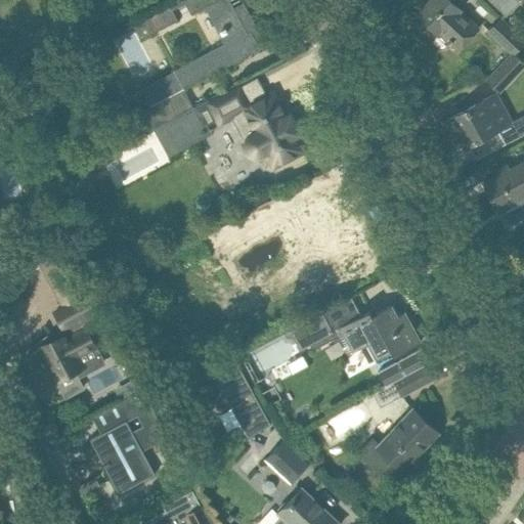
[(174,0),(132,22),(141,40),(179,20),(173,10),(186,3),(192,14),(207,7),(214,20),(213,22),(215,27),(217,26),(223,38),(222,39),(224,43),(142,88),(151,105),(144,111),(154,129),(163,124),(193,106),(184,88),(242,58),(260,49),(255,39),(261,36),(244,3),(233,9),(232,8),(227,0),(174,0)]
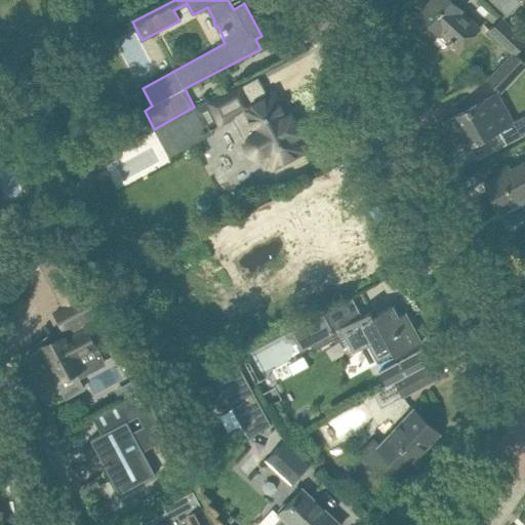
[(458,49),(479,28),(460,10),(461,9),(451,0),(432,0),(418,14),(439,33),(444,29),(452,37),(450,42),(458,49)]
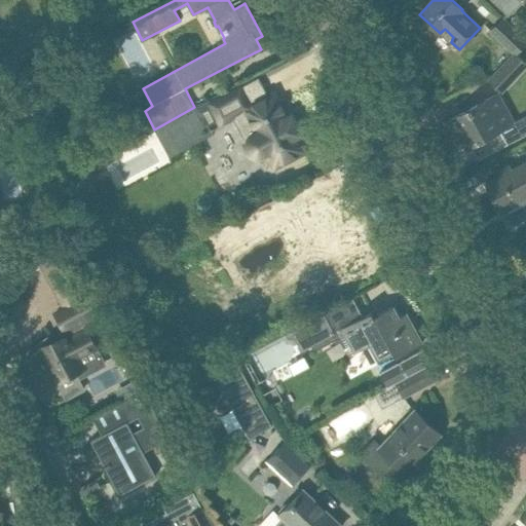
[(490,0),(509,16),(522,1),(520,0),(490,0)]
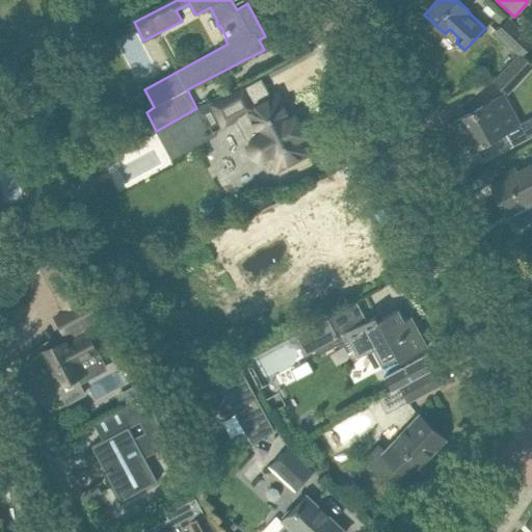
[(521,54),(531,43),(507,20),(496,32),(520,54),(520,55),(521,54)]
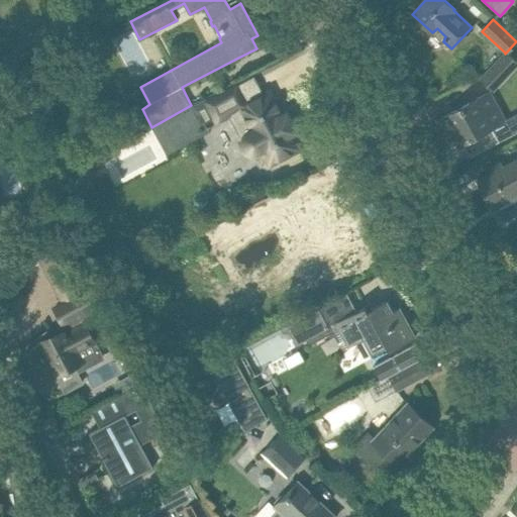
[(493,90),(516,64),(516,63),(506,53),(505,54),(505,53),(481,79),(493,90)]
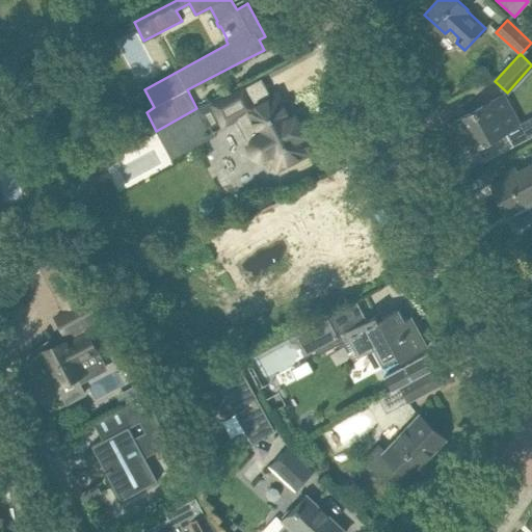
[(209,103),(197,109),(208,129),(220,123),(223,128),(242,117),(250,133),(249,135),(248,137),(247,139),(246,141),(246,142),(246,147),(247,150),(248,153),(250,156),(254,158),(257,160),(262,161),(264,161),(268,161),(275,174),(309,154),(299,138),(302,136),(289,112),(285,114),(273,94),(253,105),(241,85),(209,103)]
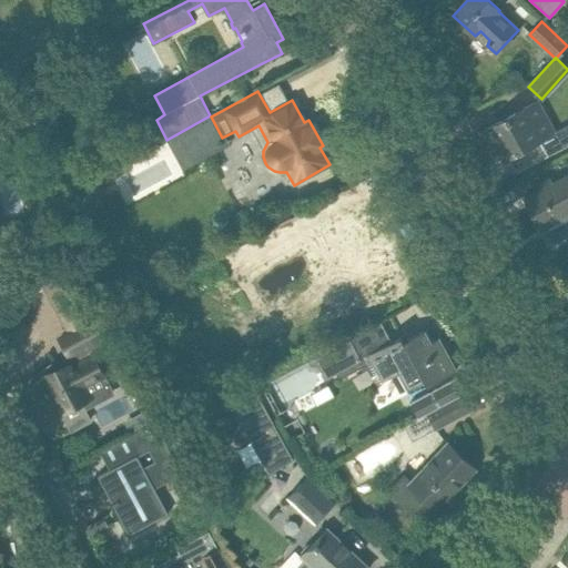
[(506,118),(487,128),(504,160),(513,154),(513,155),(520,152),(520,151),(528,146),(539,140),(547,155),(567,144),(567,124),(555,132),(537,100),(506,118)]
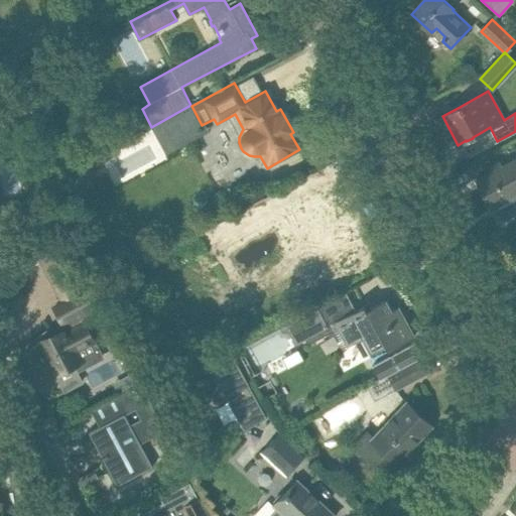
[(190,105),(160,122),(173,146),(198,133),(197,131),(200,129),(199,127),(202,125),(191,106),(190,105)]
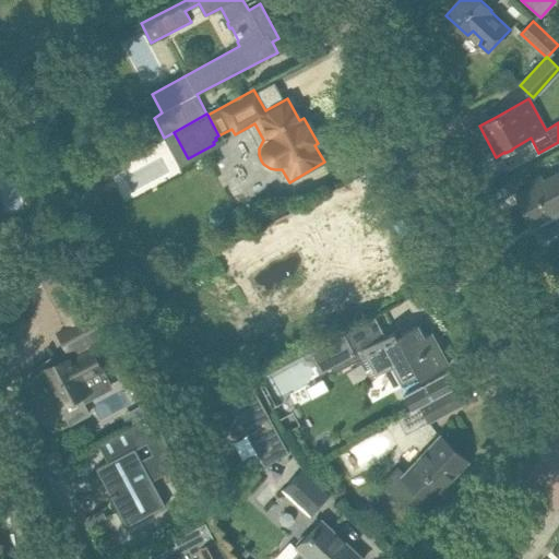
[(558,173),(536,185),(516,195),(533,226),(538,223),(546,238),(558,230),(558,173)]
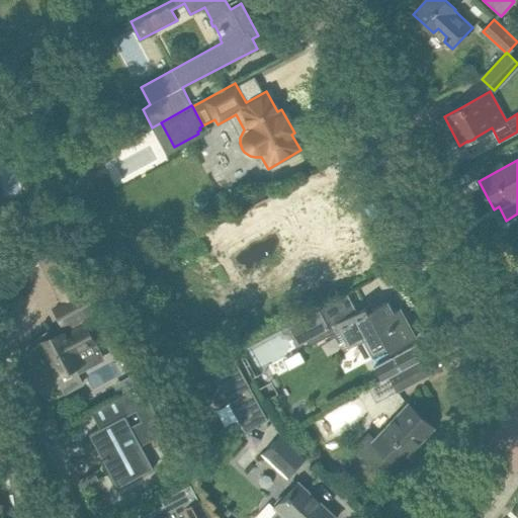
[(332,173),(280,202),(300,239),(314,232),(327,255),(316,261),(325,278),(376,249),(359,222),(364,219),(357,205),(352,208),(332,173)]
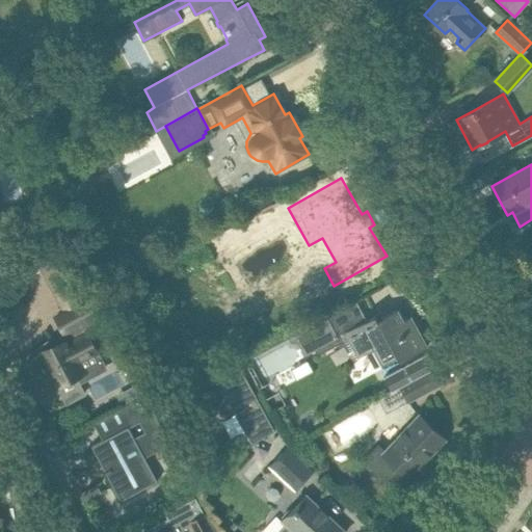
[(38,354),(26,361),(44,395),(57,388),(67,404),(86,394),(81,384),(78,386),(76,381),(84,376),(83,374),(103,363),(89,338),(106,329),(100,316),(89,297),(56,315),(59,320),(58,320),(64,334),(54,340),(53,338),(35,347),(38,354)]
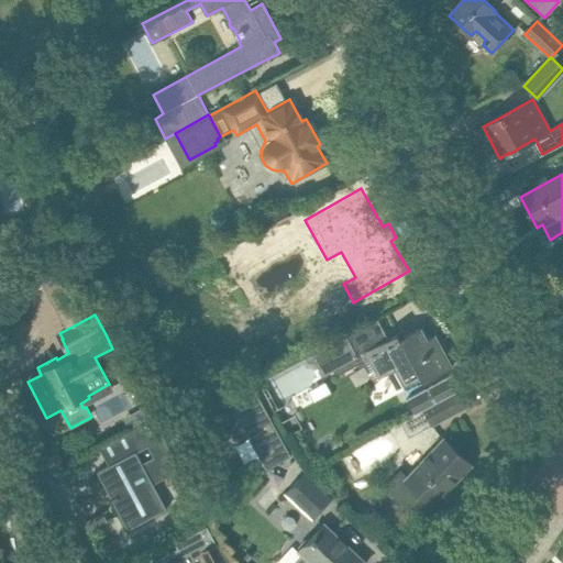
[(367,348),(382,375),(394,368),(403,385),(420,376),(423,382),(453,366),(435,334),(427,339),(421,327),(399,337),(397,332),(387,338),(377,318),(310,351),(320,373),(367,348)]
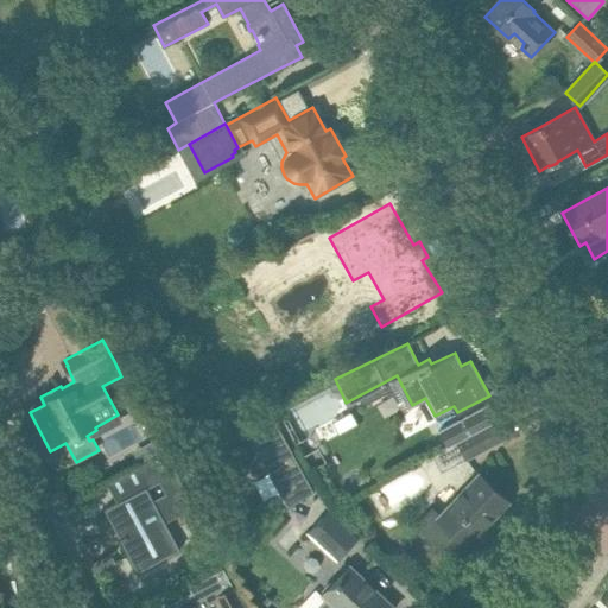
[(488,404),(438,431),(447,448),(457,442),(481,429),(498,420),(488,404)]
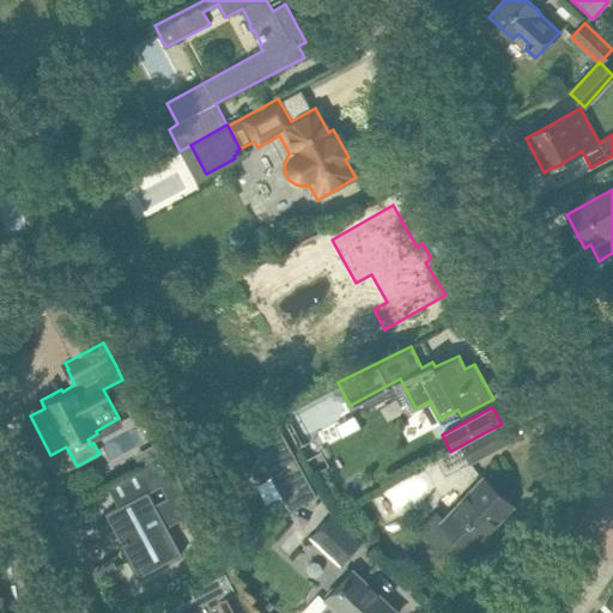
[(279,422),(253,436),(290,508),(317,493),(279,422)]
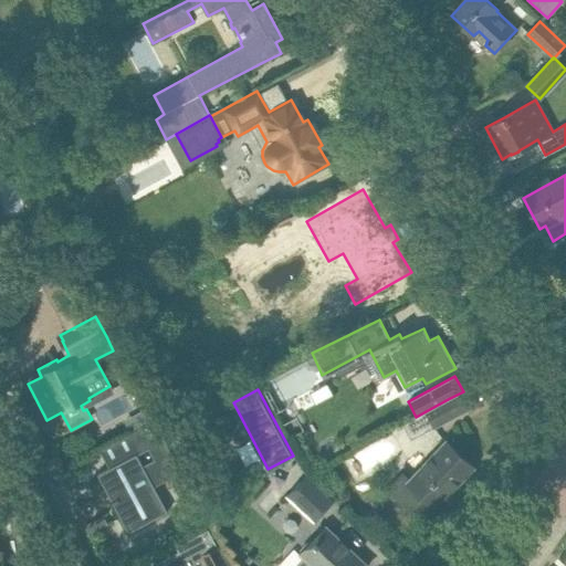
[(448,399),(426,411),(435,427),(453,417),(457,415),(448,399)]
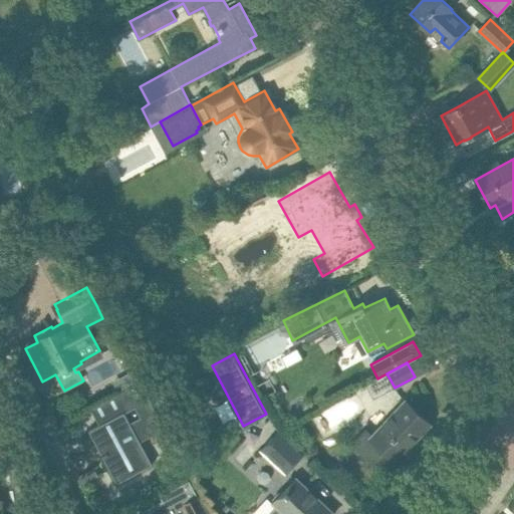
[(103,458),(116,483),(152,465),(140,442),(165,429),(140,381),(118,393),(89,408),(98,425),(88,431),(101,456),(99,457),(100,459),(103,458)]
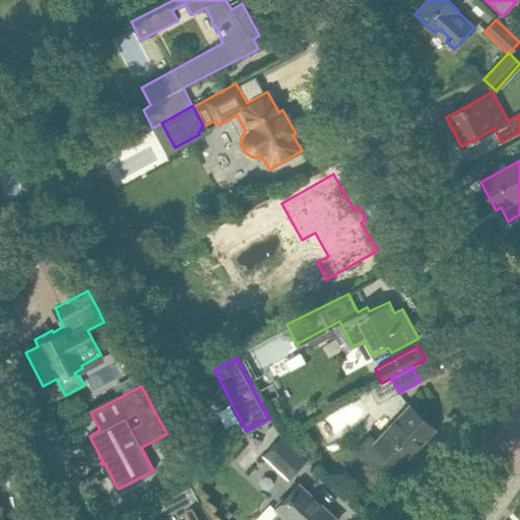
[(396,420),(377,440),(370,434),(358,447),(385,473),(395,462),(400,466),(435,429),(409,405),(396,420)]
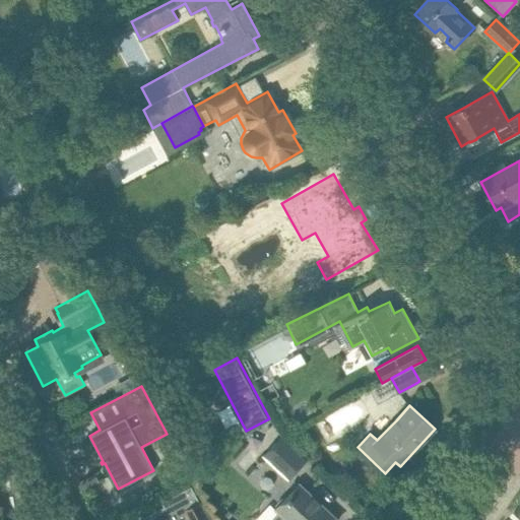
[(305,460),(280,437),(264,454),(288,477),(289,476),(305,460)]
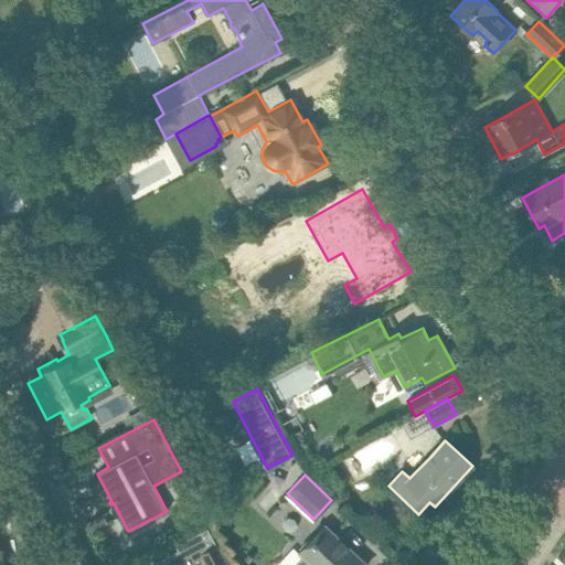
[(40,526),(38,510),(9,515),(12,531),(40,526)]
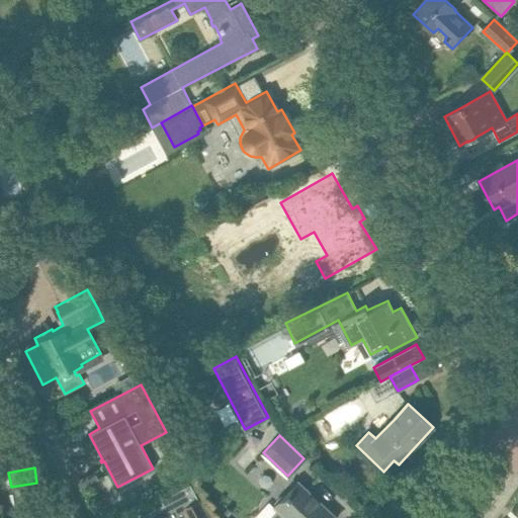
[(92,473),(76,483),(81,491),(97,482),(92,473)]
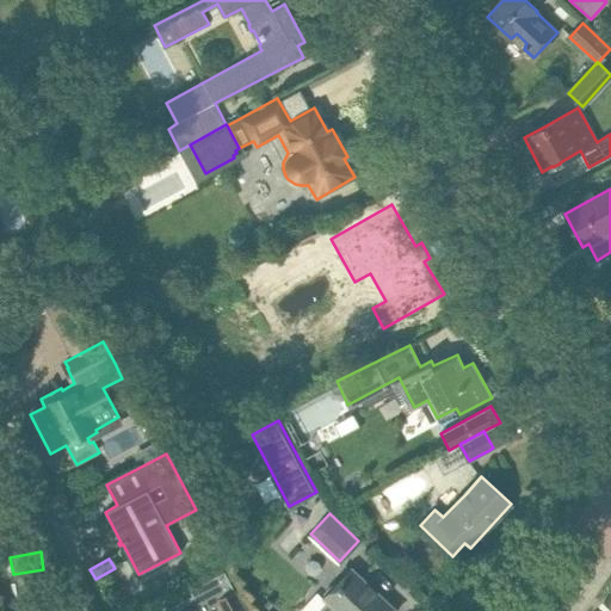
[(328,600),(318,610),(395,610),(351,569),(325,598),(328,600)]
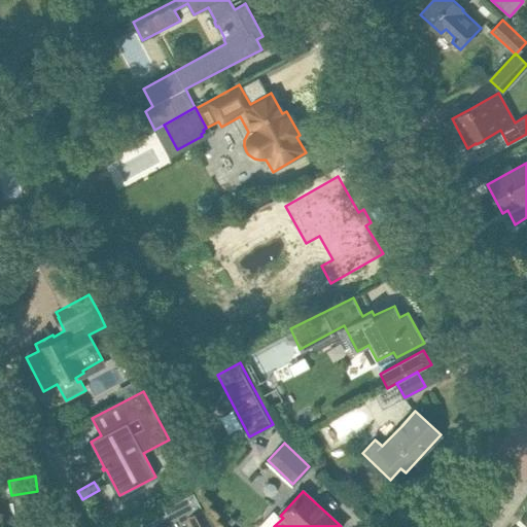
[(213,526),(204,508),(202,510),(195,493),(172,504),(164,510),(166,515),(156,520),(160,526),(213,526)]
